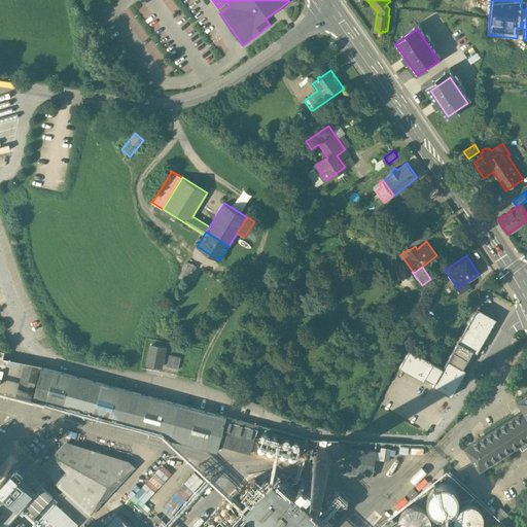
[(467,281),(457,288),(460,293),(470,286),(467,281)]
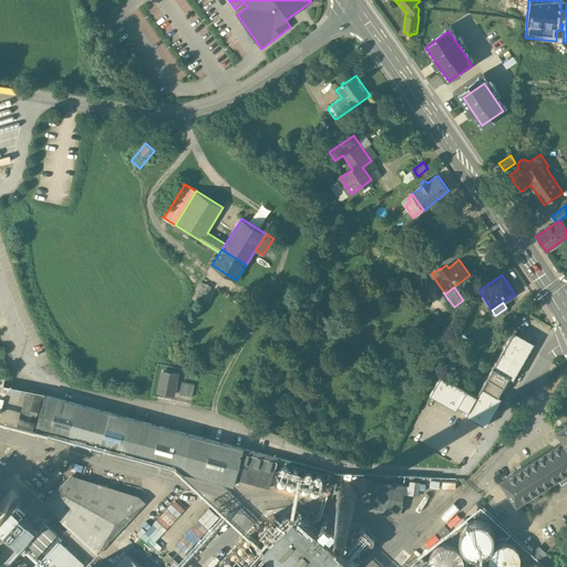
[(512,336),(487,377),(504,387),(509,377),(514,379),(521,366),(535,342),(514,331),(512,336)]
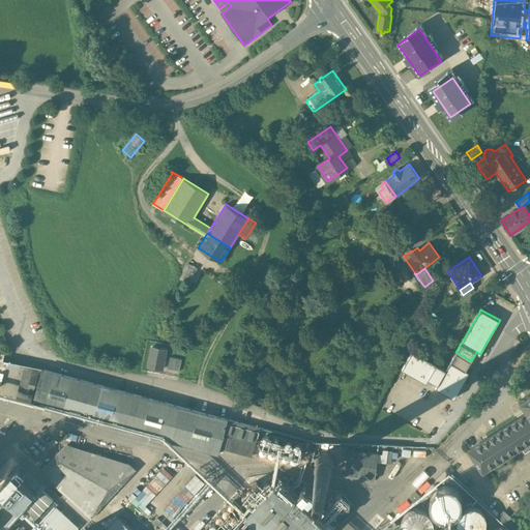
[(408,343),(400,339),(395,347),(404,351),(408,343)]
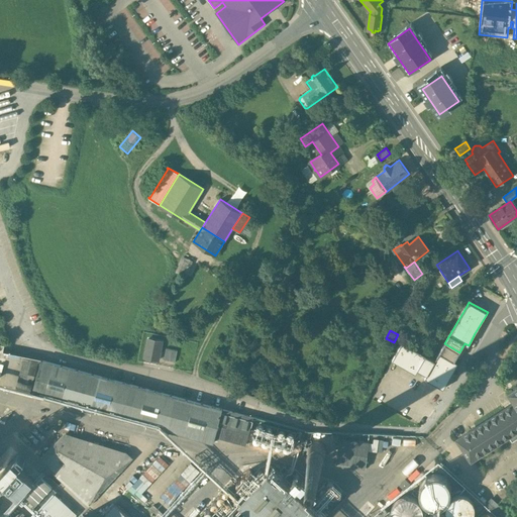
[(163,340),(146,337),(143,357),(159,360),(163,340)]
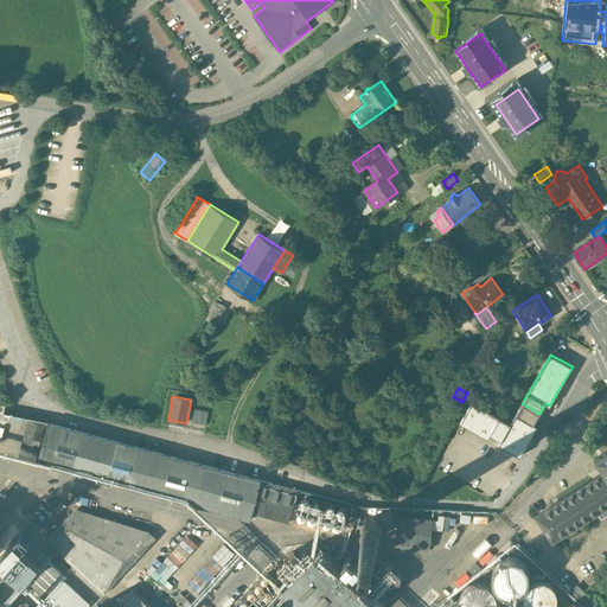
[(510,423),(473,402),(460,422),(489,439),(491,434),(500,440),(502,440),(511,423),(510,423)]
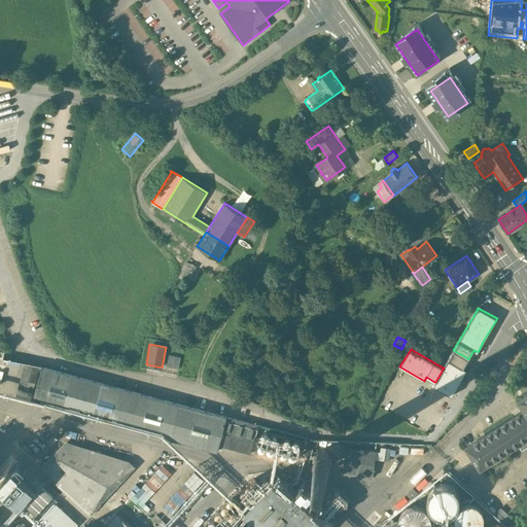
[(453,350),(443,367),(444,367),(435,382),(434,382),(433,385),(452,396),(467,370),(463,367),(465,363),(468,359),(453,350)]
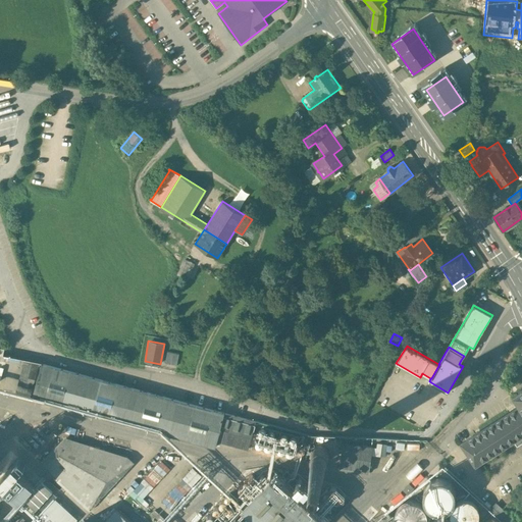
[(179,354),(167,351),(165,363),(176,365),(179,354)]
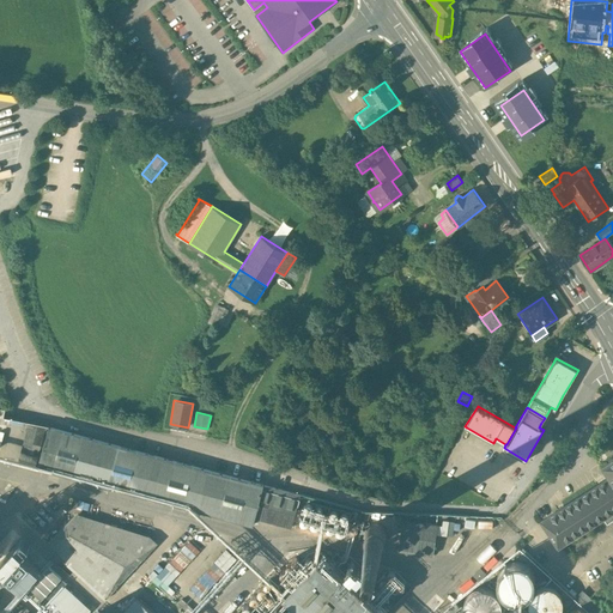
[(46,428),(29,423),(19,462),(35,466),(46,428)]
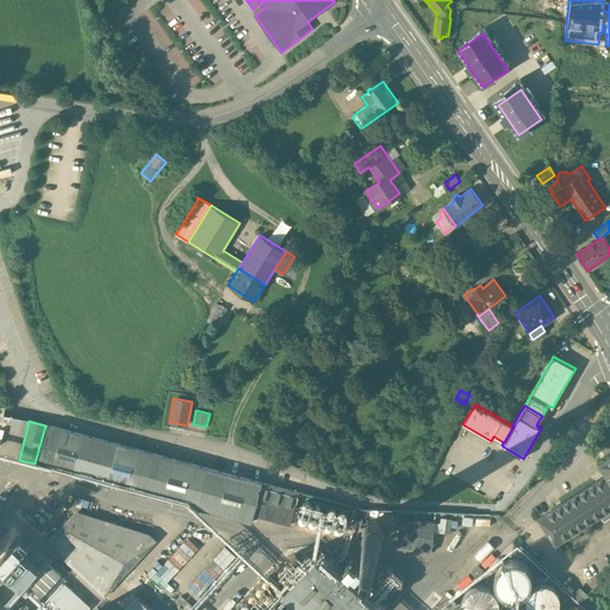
[(119,443),(49,424),(38,465),(109,484),(119,443)]
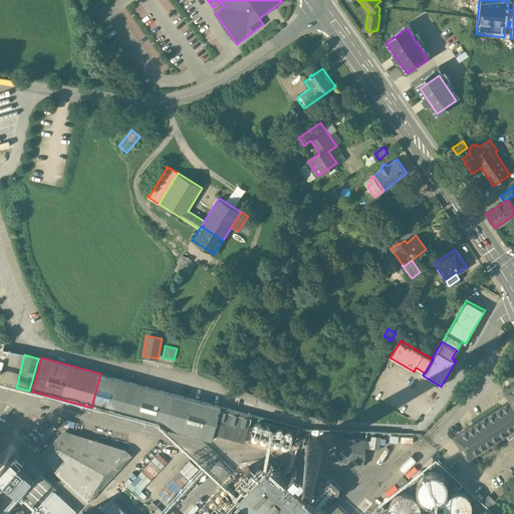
[(387,367),(382,376),(428,397),(432,387),(387,367)]
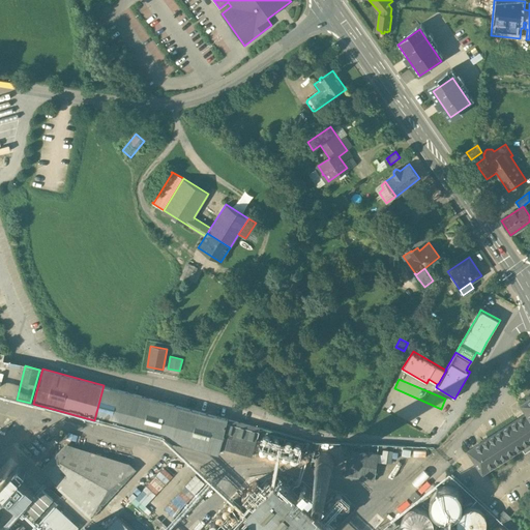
[(228,418),(104,385),(94,420),(218,454),(221,447),(228,418)]
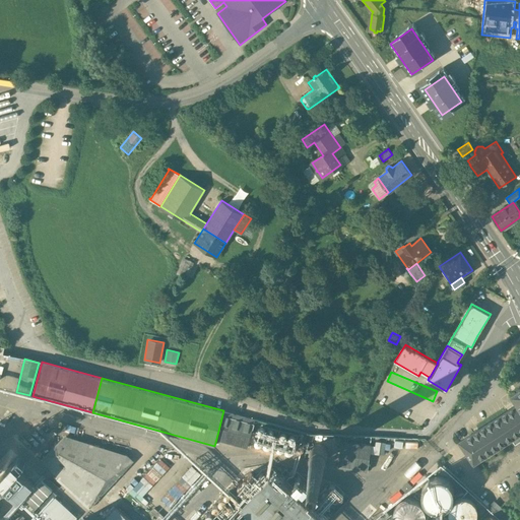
[(519,390),(512,396),(517,404),(459,442),(473,463),(511,439),(515,445),(519,441),(519,390)]
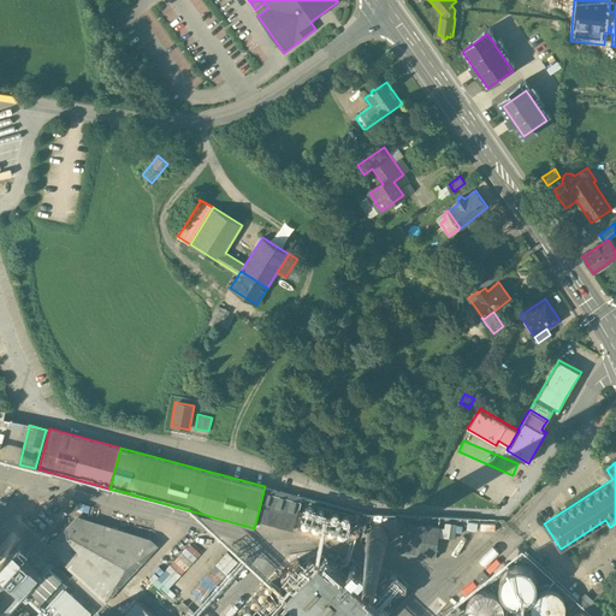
[(302,497),(265,486),(256,520),(294,529),(302,497)]
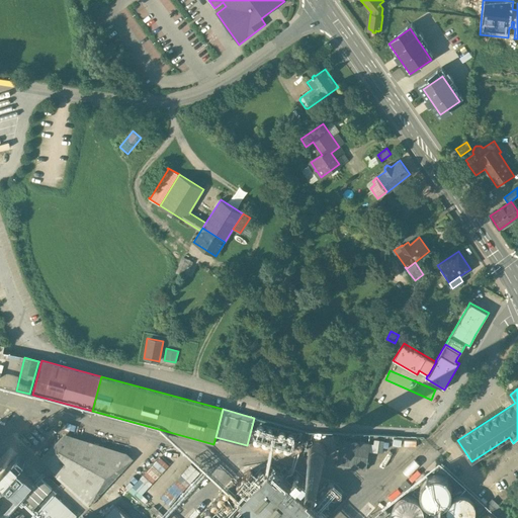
[(369,444),(340,439),(337,465),(366,469),(369,444)]
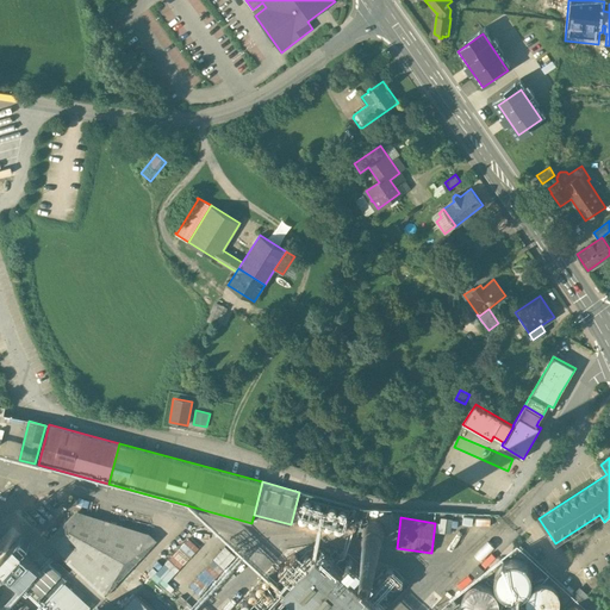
[(98,530),(68,521),(67,521),(48,540),(69,560),(70,560),(79,552),(78,551),(98,530)]
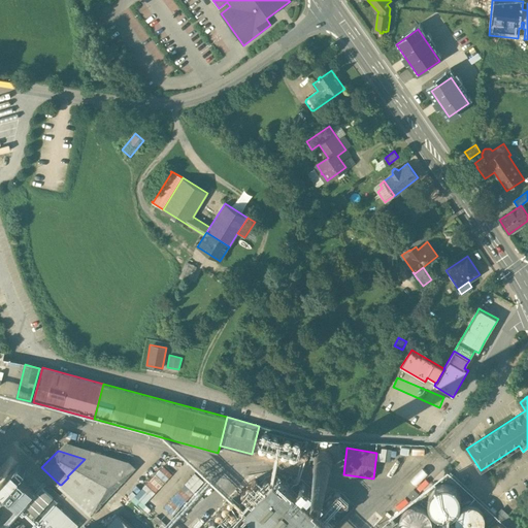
[(465,467),(457,455),(457,454),(456,454),(455,454),(454,454),(453,454),(452,455),(451,456),(451,457),(451,459),(459,471),(460,472),(461,472),(462,472),(463,472),(464,472),(464,471),(465,470),(466,469),(465,468),(465,467)]
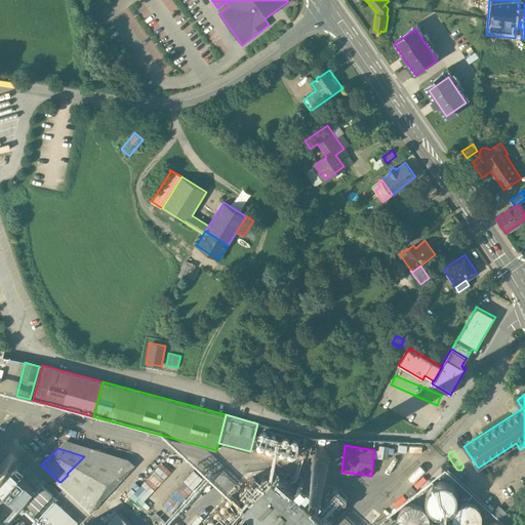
[(127,472),(121,468),(84,455),(84,456),(67,474),(68,475),(98,503),(127,472)]
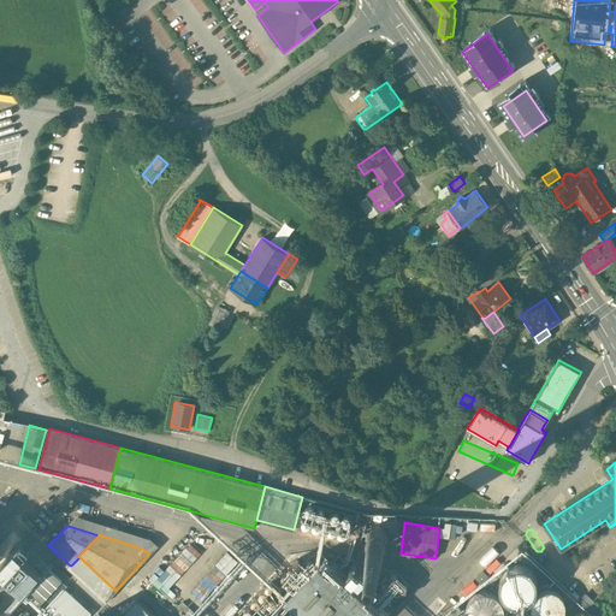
[(229,550),(213,567),(223,576),(240,561),(229,550)]
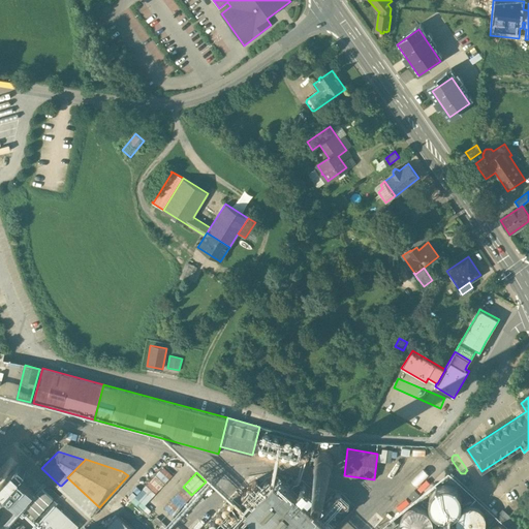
[(99,507),(68,478),(61,486),(60,486),(58,487),(91,518),(100,507),(99,507)]
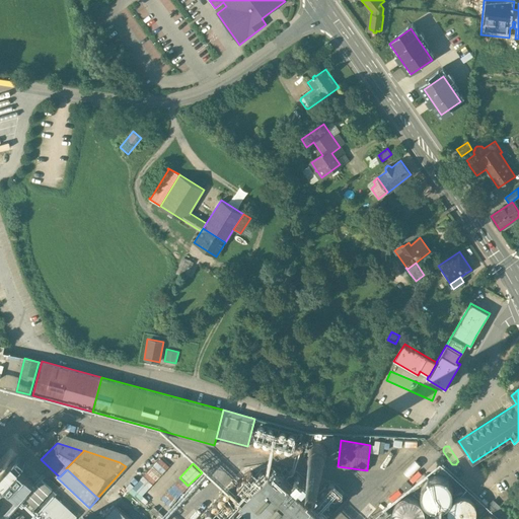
[(314,518),(320,513),(274,469),(240,504),(256,518),(314,518)]
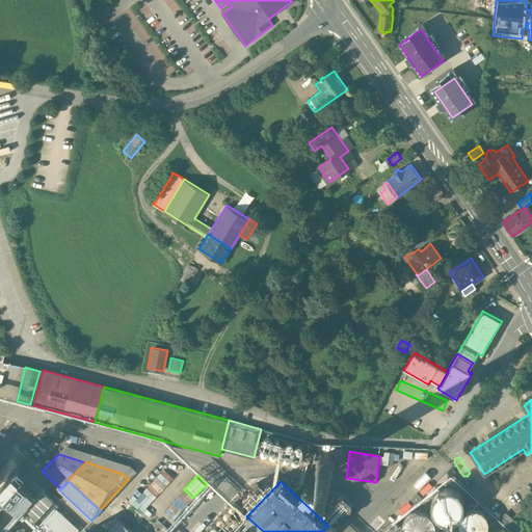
[(417,494),(411,500),(416,504),(422,498),(417,494)]
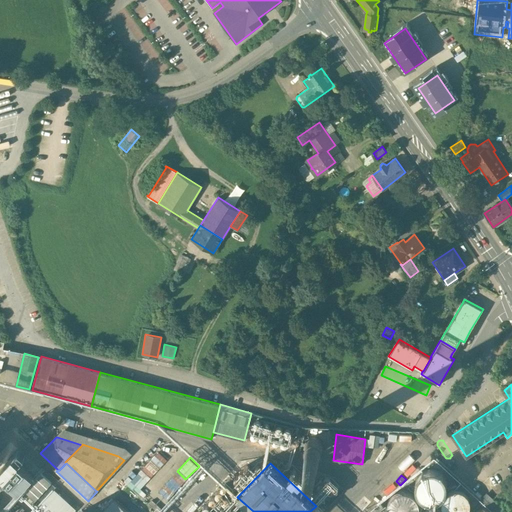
[(127,511),(114,499),(102,511),(127,511)]
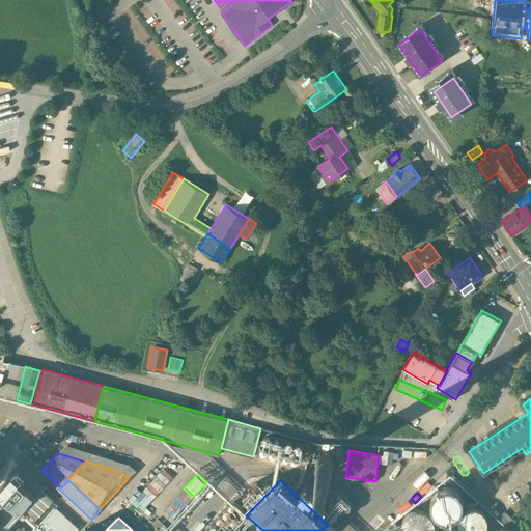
[(250,530),(241,522),(231,530),(250,530)]
